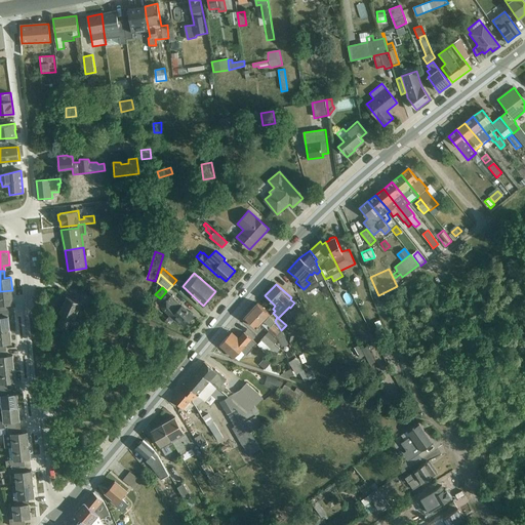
[(7,305),(13,304),(12,290),(0,291),(0,311),(8,310),(7,305)]
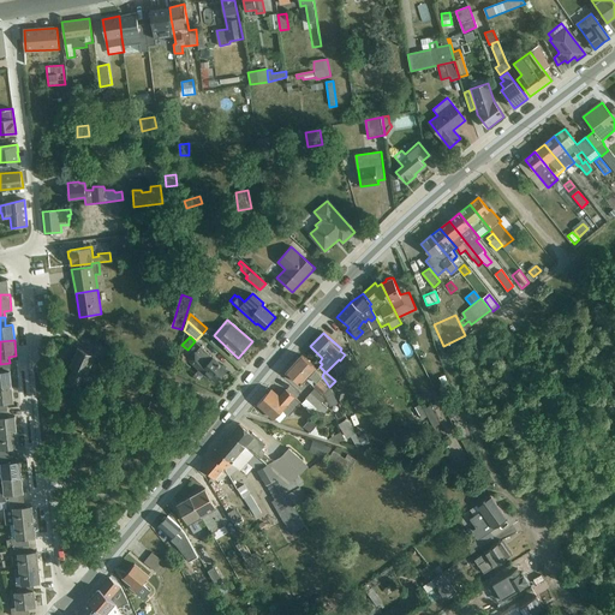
[(88,351),(78,347),(70,366),(73,368),(69,380),(70,384),(73,386),(77,393),(83,390),(79,383),(84,374),(88,375),(96,356),(88,351)]
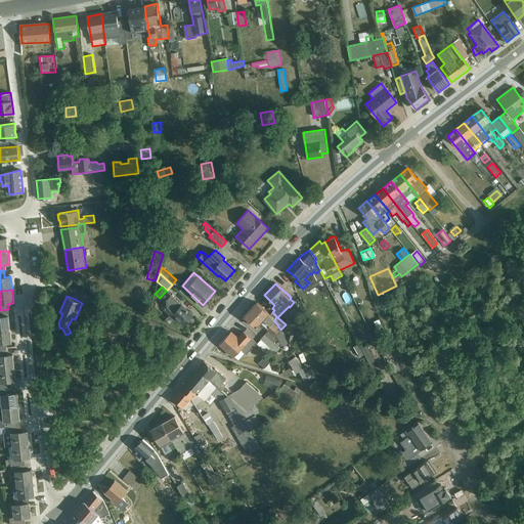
[(180,320),(184,324),(193,316),(171,296),(167,301),(166,300),(160,306),(169,315),(165,320),(170,324),(174,319),(178,323),(180,320)]
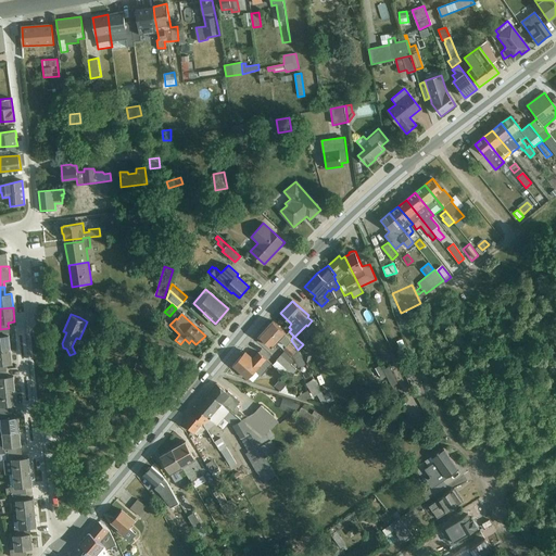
[(351,314),(341,316),(343,326),(353,324),(351,314)]
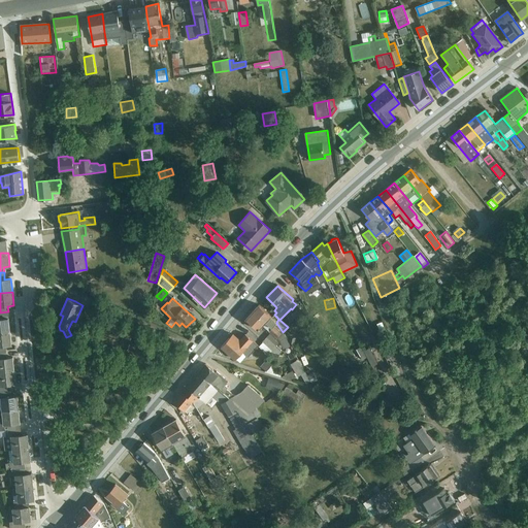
[(276,323),(274,319),(259,305),(246,319),(259,330),(261,328),(264,331),(266,329),(270,333),(262,341),(263,342),(273,352),(271,354),(269,360),(277,362),(279,355),(278,354),(282,351),(276,345),(279,341),(284,349),(290,345),(283,332),(276,323)]
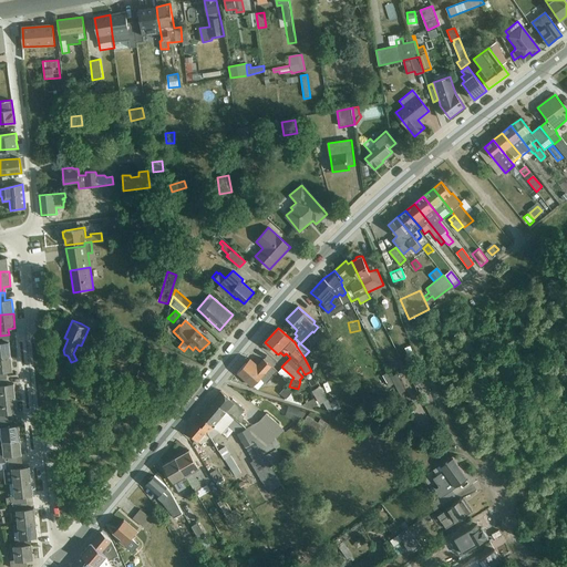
[(0,357),(11,356),(9,334),(0,336),(0,357)]
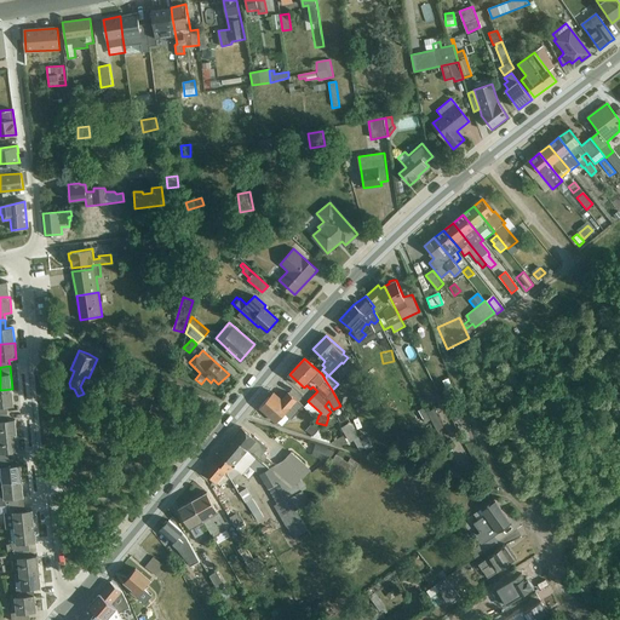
[(345,384),(351,379),(348,373),(340,378),(345,384)]
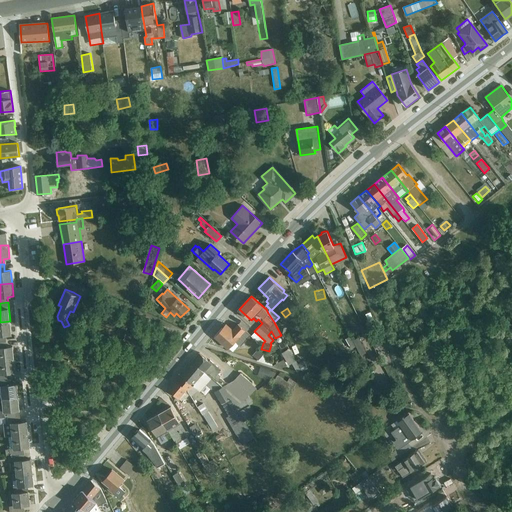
[(5,335),(11,334),(10,321),(0,322),(0,341),(6,341),(5,335)]
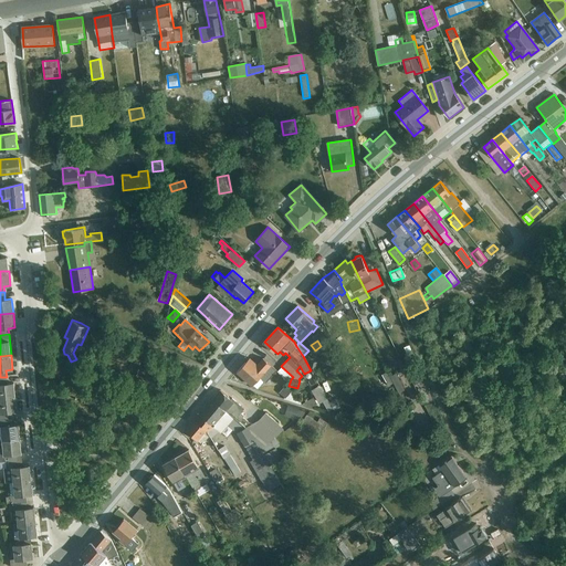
[(253,385),(258,388),(264,381),(266,383),(278,370),(263,358),(258,365),(250,358),(238,371),(252,386),(253,385)]
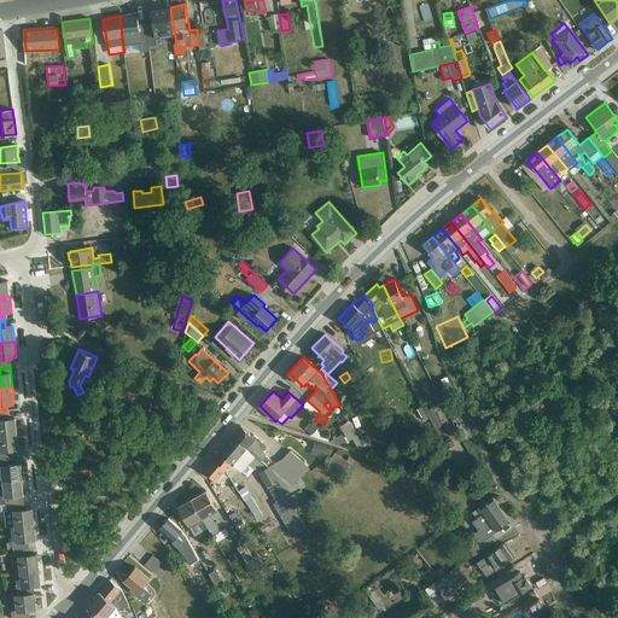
[(314,418),(318,414),(320,412),(308,401),(304,404),(314,418)]
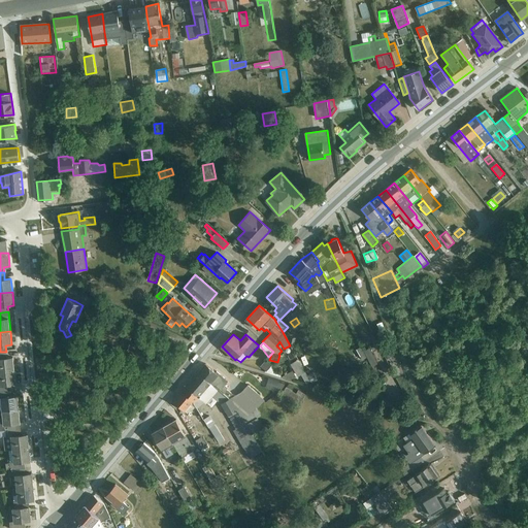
[(367,357),(364,352),(361,347),(357,350),(363,360),(367,357)]
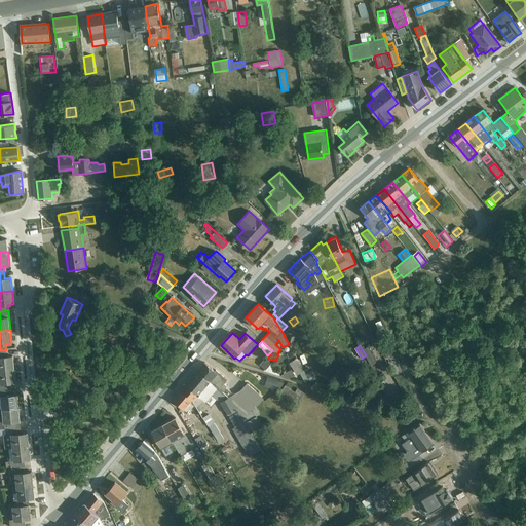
[(375,360),(368,346),(363,350),(366,355),(370,363),(375,360)]
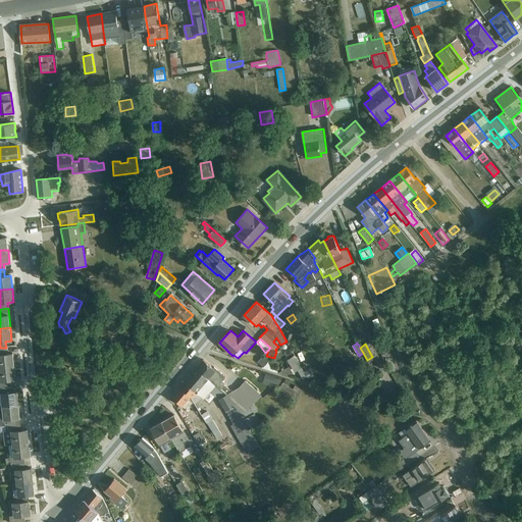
[(0,348),(0,368),(14,367),(13,353),(7,354),(6,348),(0,348)]
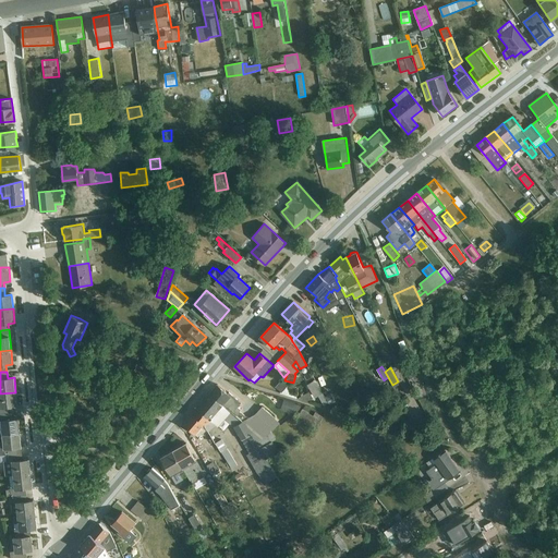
[(284,380),(283,378),(276,387),(281,392),(280,393),(298,399),(284,380)]
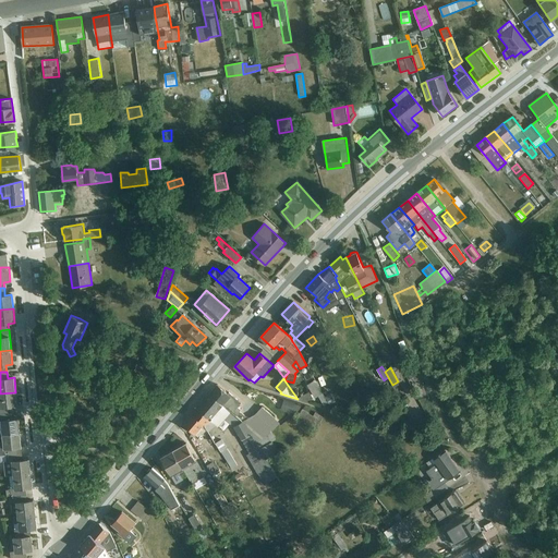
[(315,380),(307,385),(315,397),(318,396),(324,405),(328,402),(315,380)]
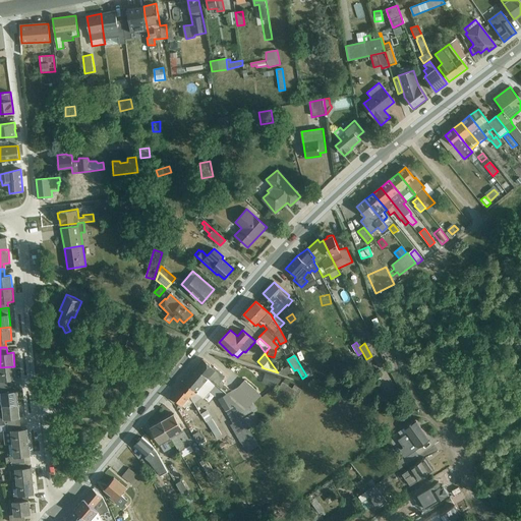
[(196,367),(228,393),(232,391),(224,384),(225,383),(221,379),(224,375),(214,366),(213,367),(203,359),(196,367)]
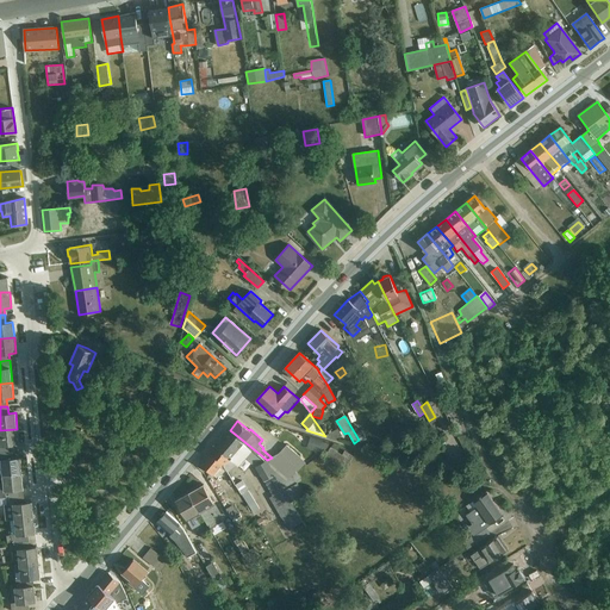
[(338,428),(325,436),(338,440),(342,435),(338,428)]
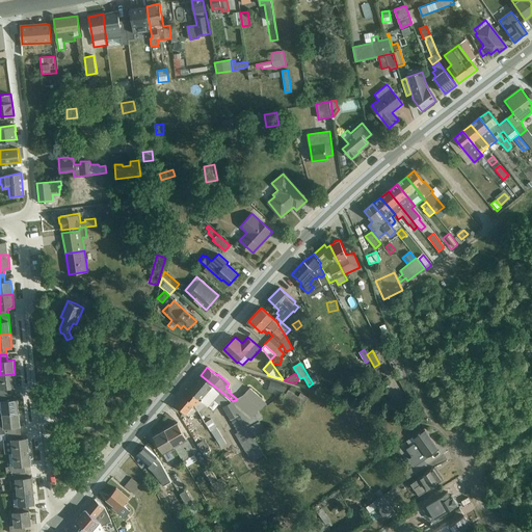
[(9,388),(16,387),(15,374),(0,375),(0,395),(10,394),(9,388)]
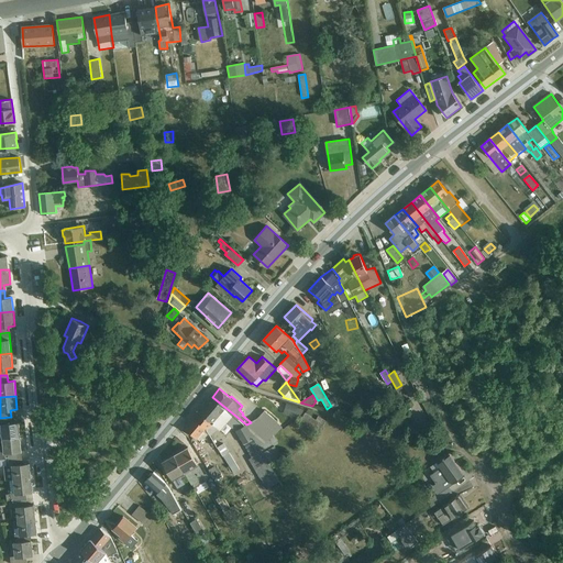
[(212,397),(205,405),(227,423),(228,422),(236,430),(246,424),(212,397)]
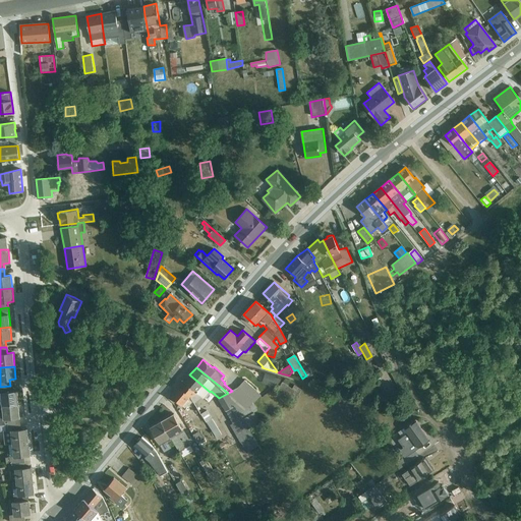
[(281,379),(265,373),(262,383),(273,387),(273,385),(276,386),(280,382),(281,379)]
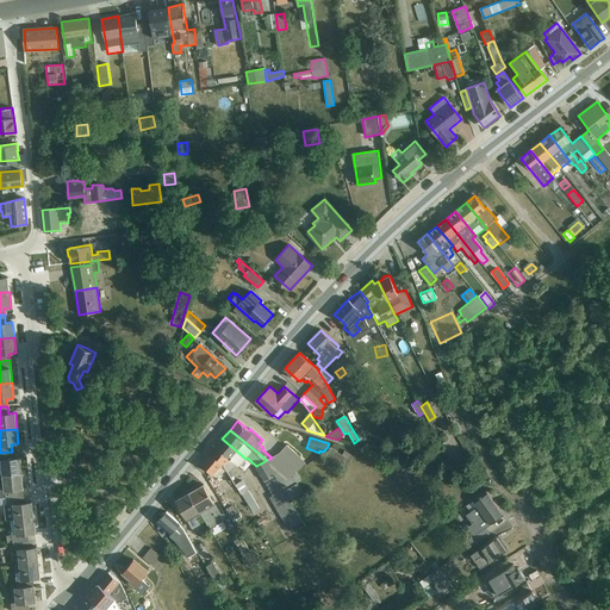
[(226,470),(228,472),(236,465),(238,467),(246,459),(222,439),(211,453),(224,465),(223,465),(226,470)]
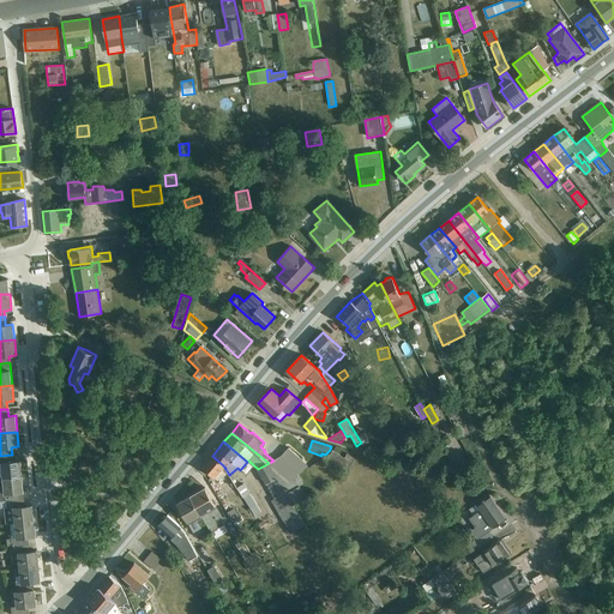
[(306,465),(301,461),(302,459),(289,447),(282,456),(274,461),(269,463),(296,510),(302,506),(300,501),(306,498),(300,486),(304,483),(299,475),(306,465)]
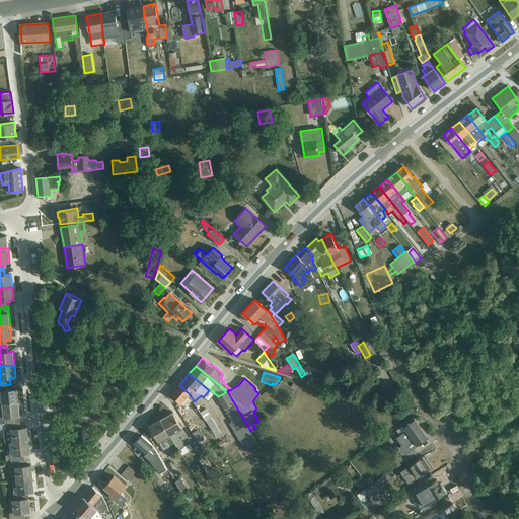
[(291,387),(281,381),(276,387),(294,398),(300,388),(293,384),(291,387)]
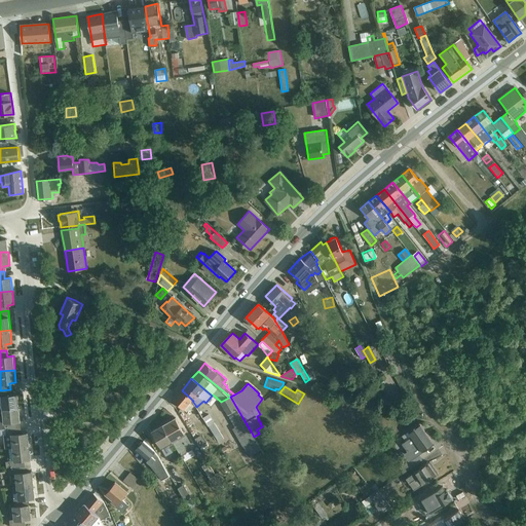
[(0,410),(19,408),(16,395),(11,396),(10,389),(0,390),(0,410)]
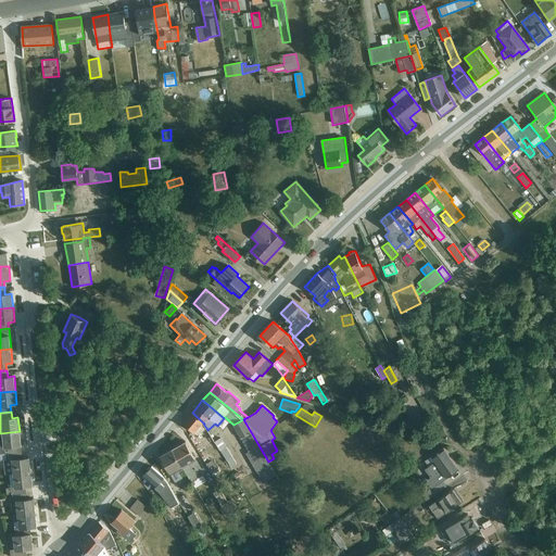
[(203,424),(204,424),(192,413),(182,422),(197,436),(202,432),(206,428),(203,424)]
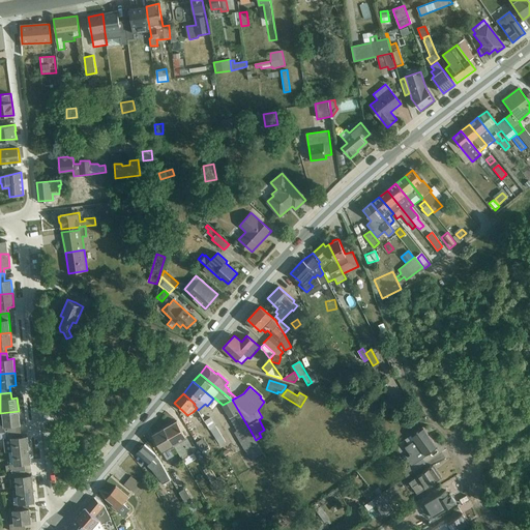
[(232,400),(223,405),(237,431),(235,433),(251,460),(263,452),(256,440),(232,400)]
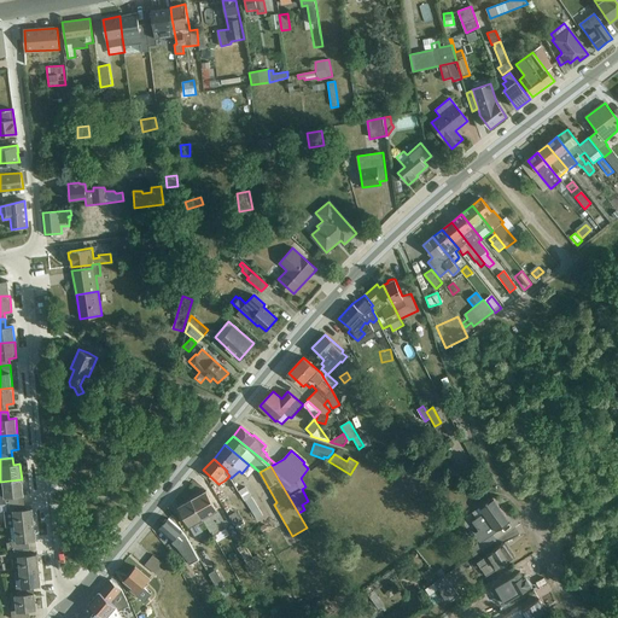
[(0,503),(0,505),(24,502),(22,479),(0,482),(0,503)]
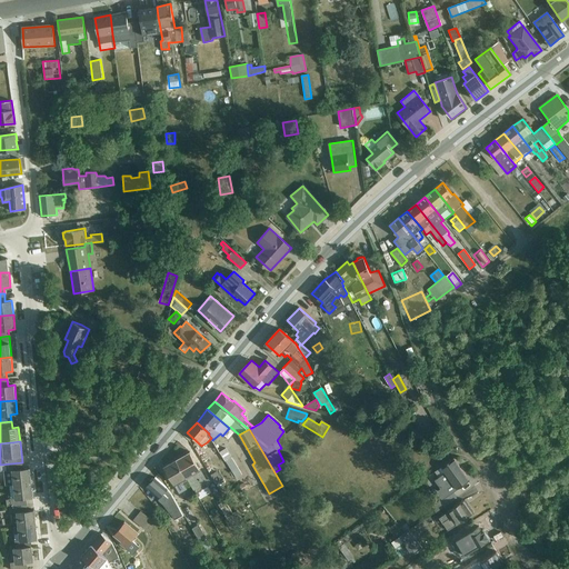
[(219,452),(215,445),(203,452),(212,465),(222,459),(219,452)]
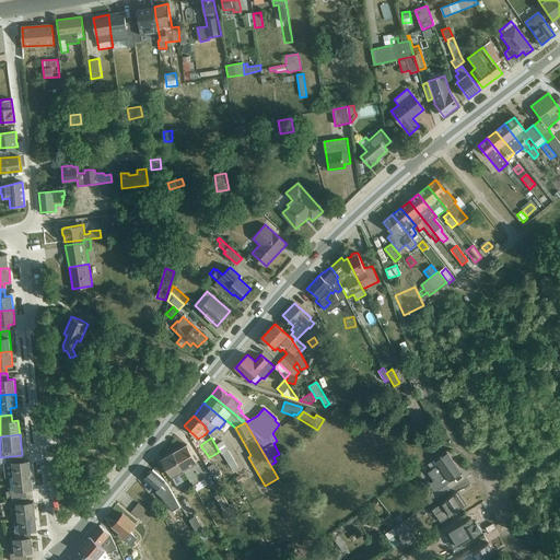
[(222,441),(216,445),(219,452),(221,454),(228,450),(222,441)]
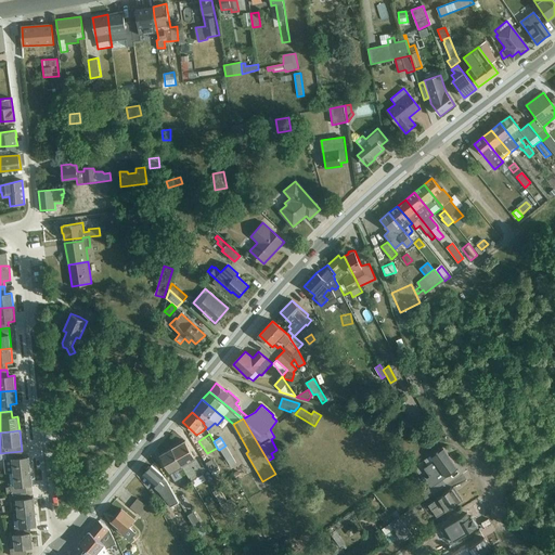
[(185,441),(172,448),(184,468),(195,487),(206,480),(203,474),(204,473),(185,441)]
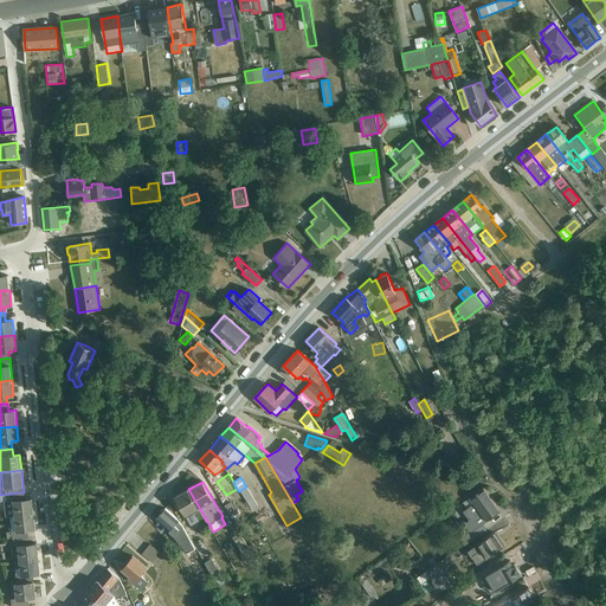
[(175,497),(186,516),(193,513),(195,516),(201,511),(188,489),(175,497)]
